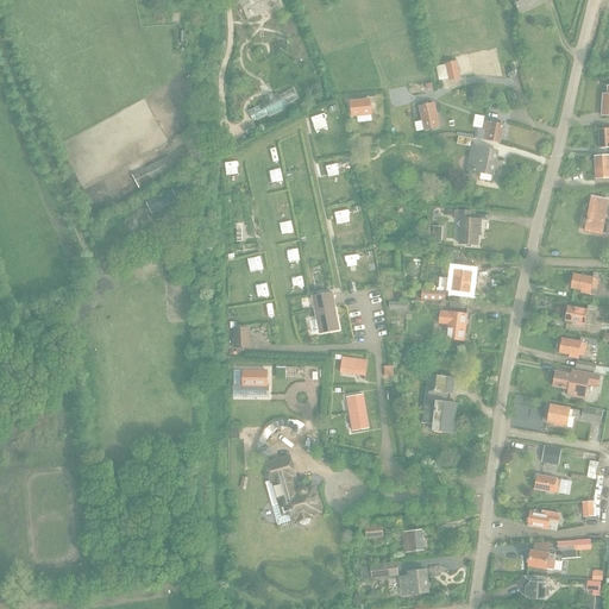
[(513,0),(520,12),(538,2),(538,1),(540,0),(513,0)]
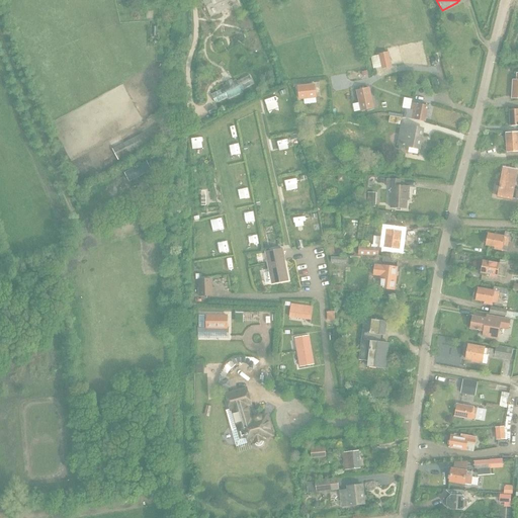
[(389,64),(385,53),(379,55),(382,68),(392,66),(391,64),(389,64)]
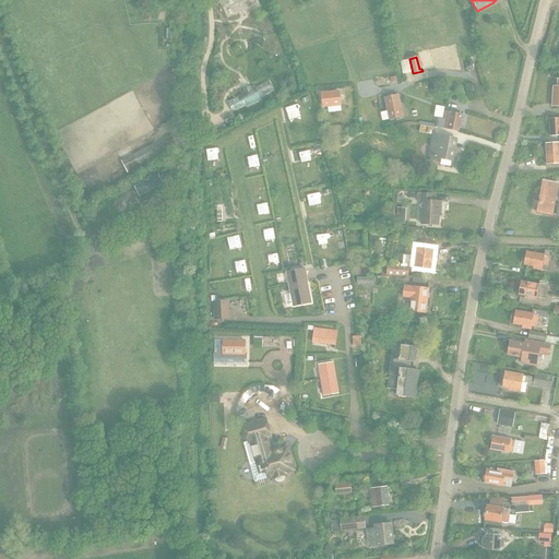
[(429,80),(430,92),(439,91),(438,79),(429,80)]
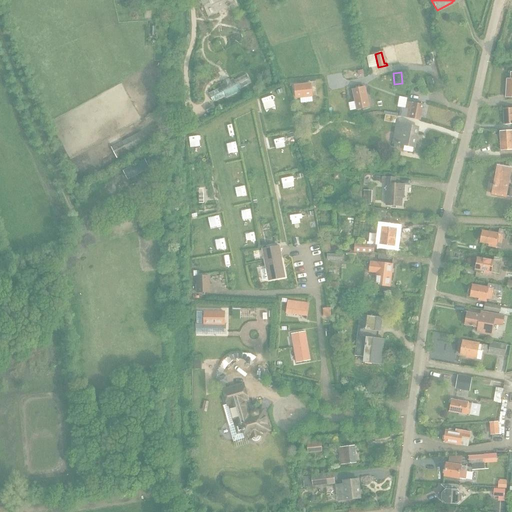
[(209,94),(214,102),(224,96),(225,98),(238,91),(237,89),(249,84),(246,76),(234,82),(233,80),(220,85),(222,88),(209,94)]
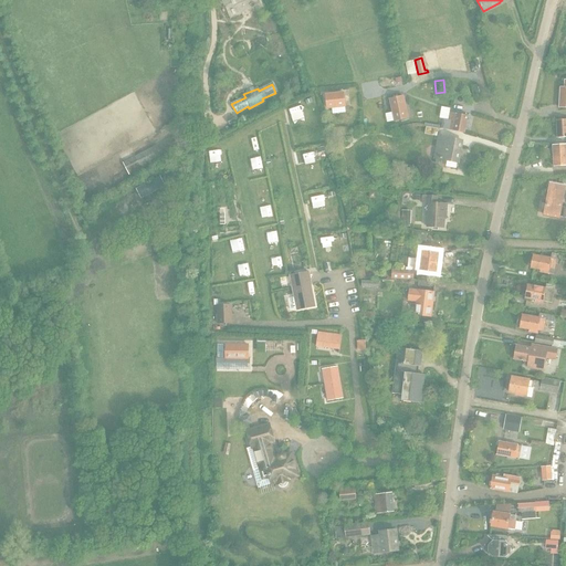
[(327,107),(345,106),(343,93),(325,94),(327,107)]
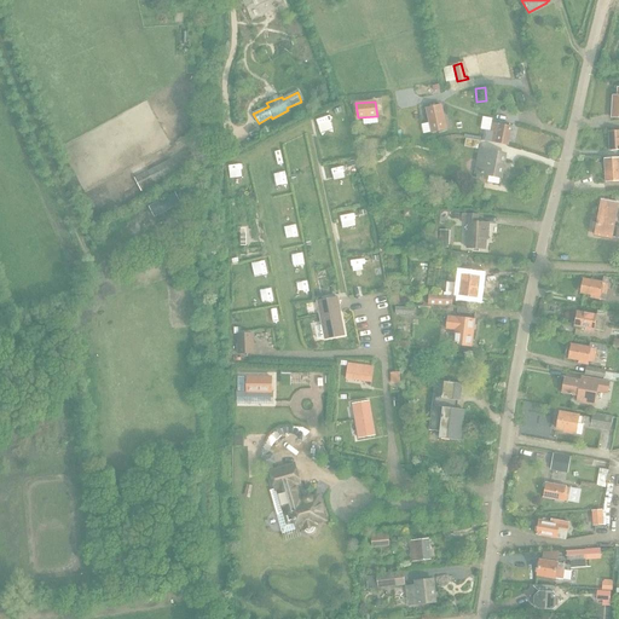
[(441,104),(424,108),(429,132),(446,129),(441,104)]
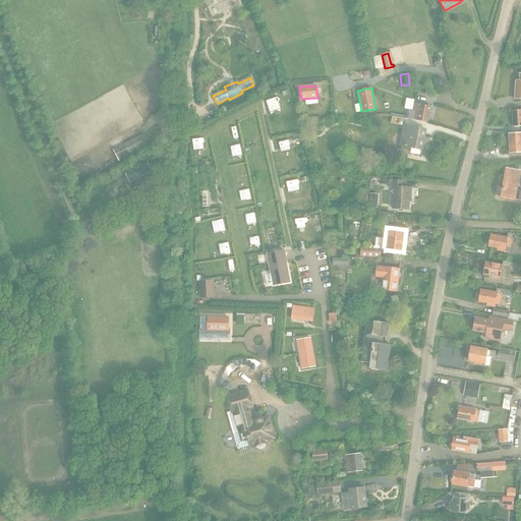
[(269,104),(272,109),(288,100),(285,95),(269,104)]
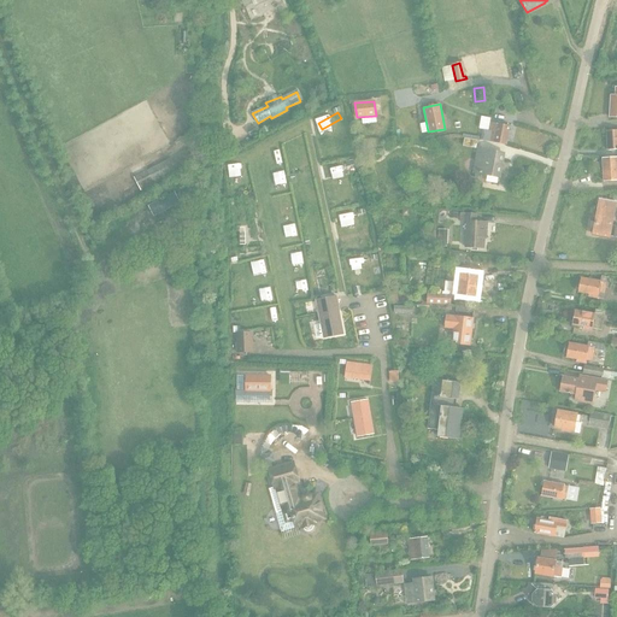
[(487,141),(506,145),(509,125),(491,122),(489,130),(482,129),(481,140),(487,141)]
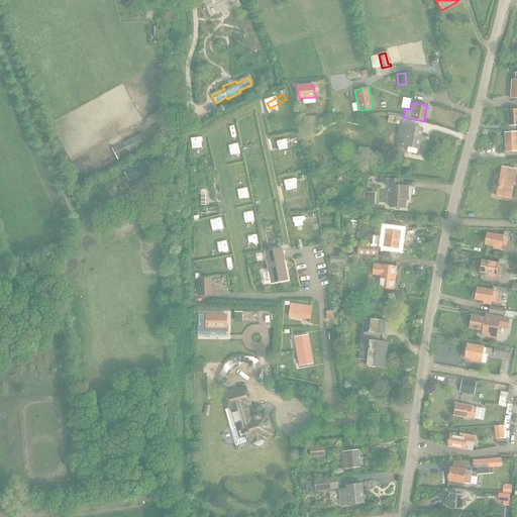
[(516,110),(507,111),(508,126),(516,125),(516,110)]
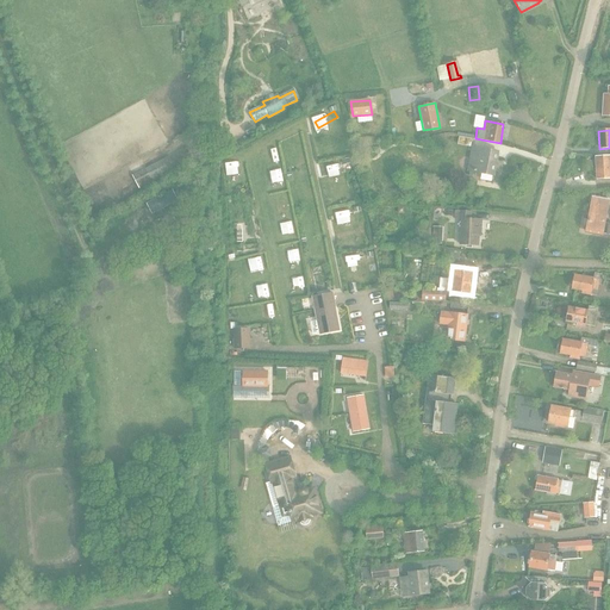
[(187,145),(131,175),(141,190),(195,159),(187,145)]
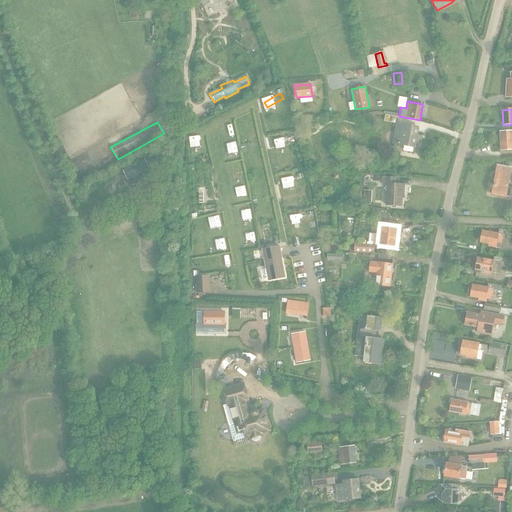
[(393,143),(415,147),(418,128),(398,124),(397,133),(394,132),(393,143)]
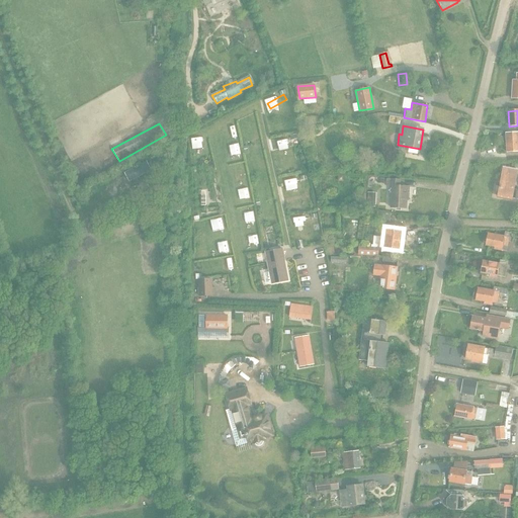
[(517,133),(506,134),(507,153),(517,152),(517,133)]
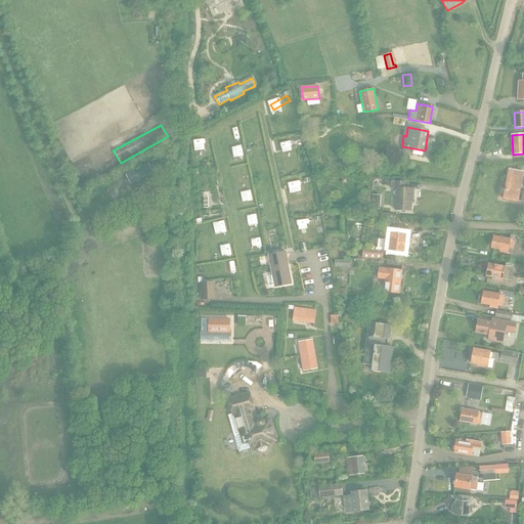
[(275,142),(276,149),(295,145),(293,139),(275,142)]
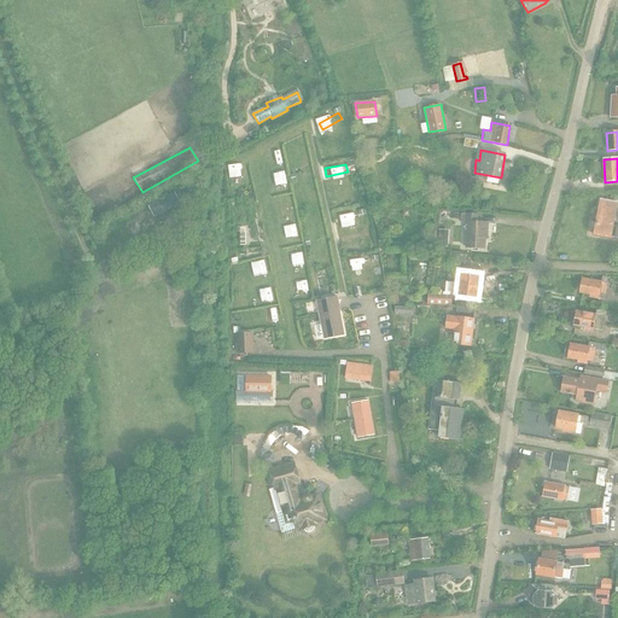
[(617,226),(611,226),(614,203),(599,200),(595,223),(590,222),(588,233),(613,238),(613,237),(617,237),(617,226)]
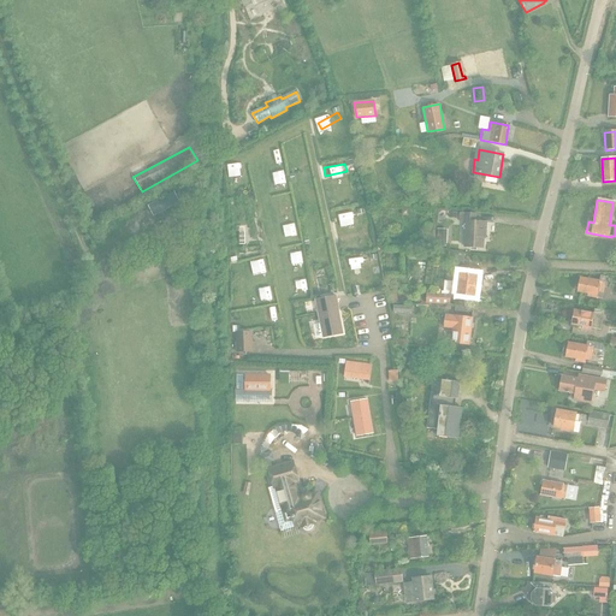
[(484,232),(486,232),(486,221),(477,221),(477,213),(460,213),(460,221),(466,221),(465,247),(483,248),(484,232)]
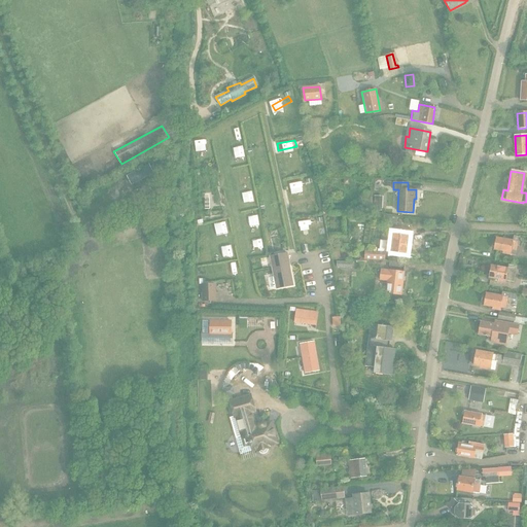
[(289,188),(290,195),(307,191),(306,185),(289,188)]
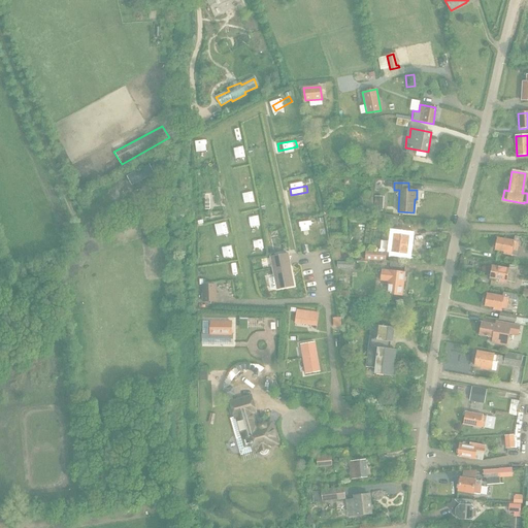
[(351,223),(369,224),(370,216),(352,215),(351,223)]
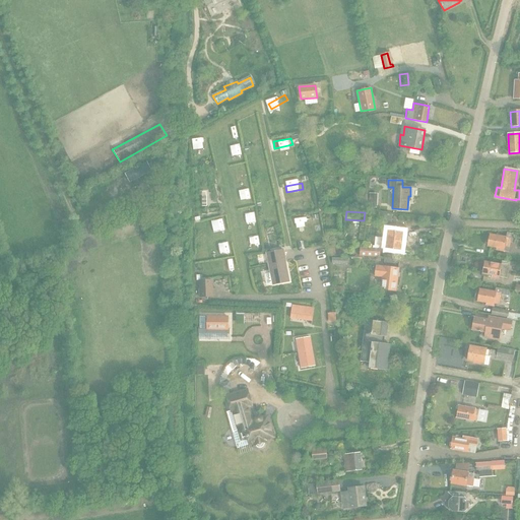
[(381,221),(391,222),(392,214),(379,213),(378,221),(381,221)]
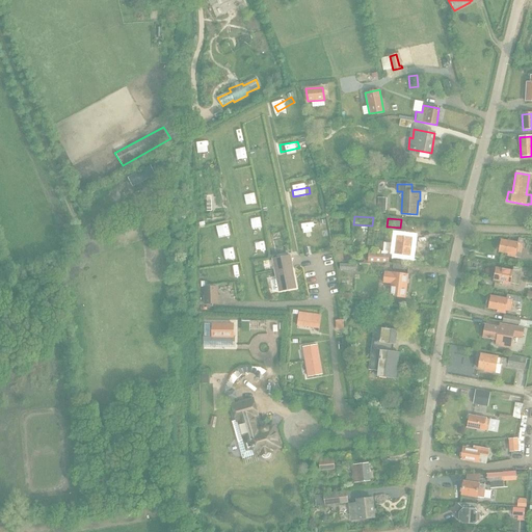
[(312,233),(314,233),(314,230),(319,229),(318,221),(297,223),(299,232),(300,232),(300,234),(306,234),(306,231),(311,231),(312,233)]
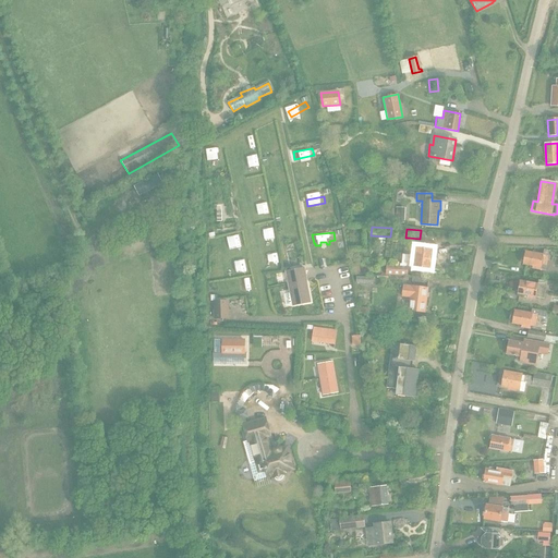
[(410,266),(431,268),(433,250),(416,247),(415,256),(411,256),(410,266)]
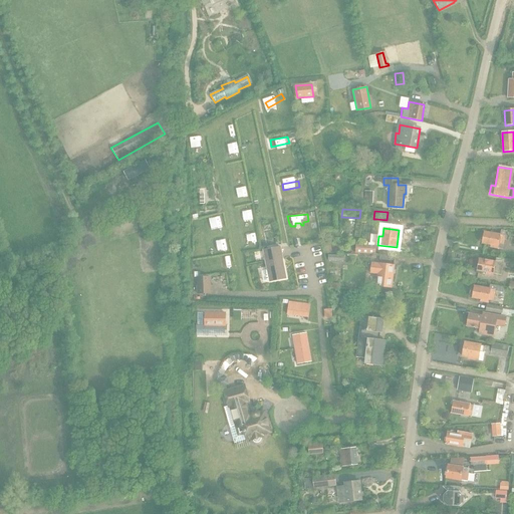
[(496,246),(502,247),(505,230),(501,230),(500,235),(483,232),(481,243),(489,245),(489,248),(496,249),(496,246)]
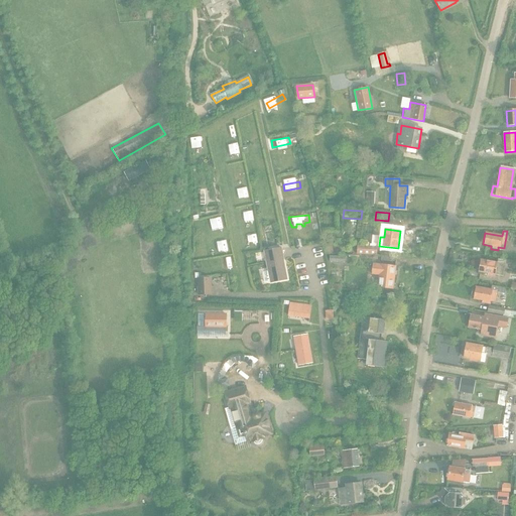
[(357,254),(377,255),(377,245),(357,244),(357,254)]
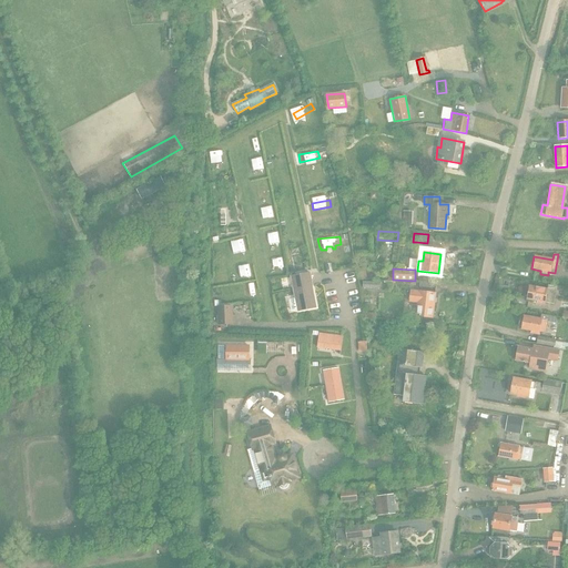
[(291,276),(297,311),(316,307),(310,273),(291,276)]
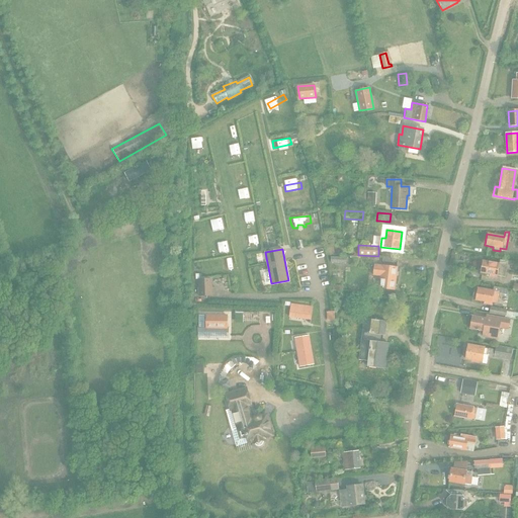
[(501,276),(506,277),(509,261),(500,260),(499,264),(482,261),(480,273),(489,275),(488,278),(495,279),(495,276),(501,277),(501,276)]
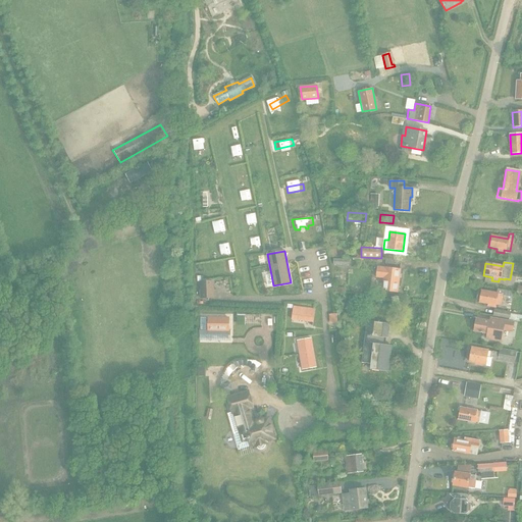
[(382,291),(398,293),(401,269),(377,266),(375,277),(383,278),(382,291)]
